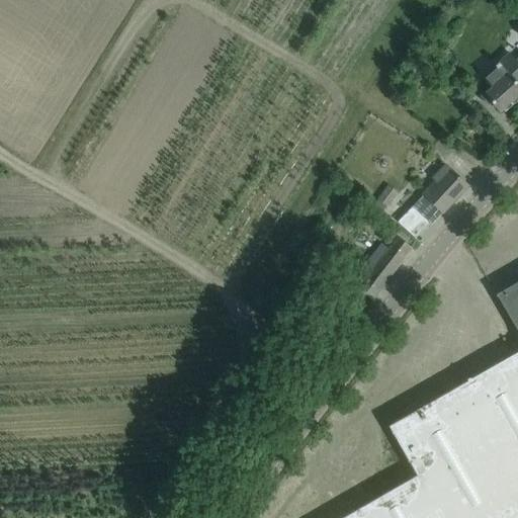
[(483,76),(492,87),(484,94),(500,111),(517,95),(517,84),(515,81),(517,78),(517,57),(516,59),(509,52),(506,55),(483,76)]
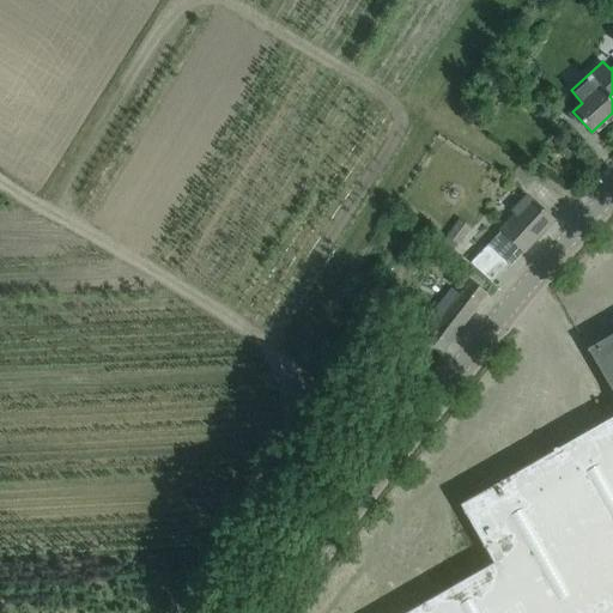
[(499,231),(487,244),(471,262),(491,283),(508,265),(510,266),(553,220),(527,195),(513,212),(514,213),(498,230),(499,231)]
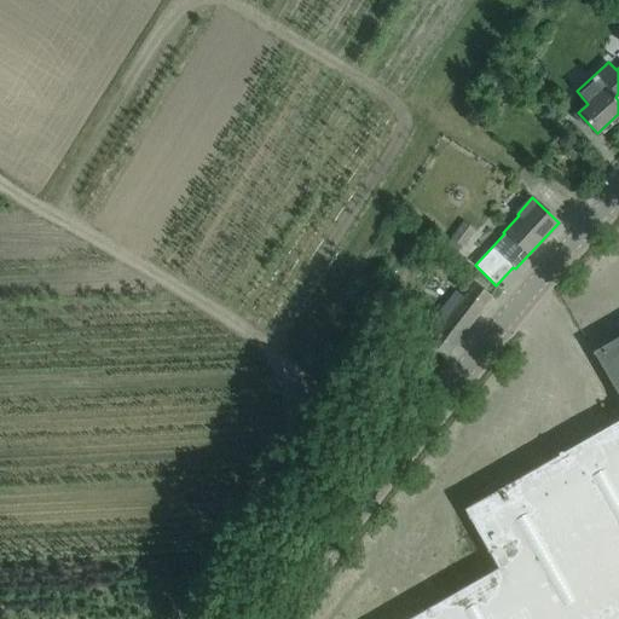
[(463,221),(447,244),(460,253),(475,229),(463,221)]
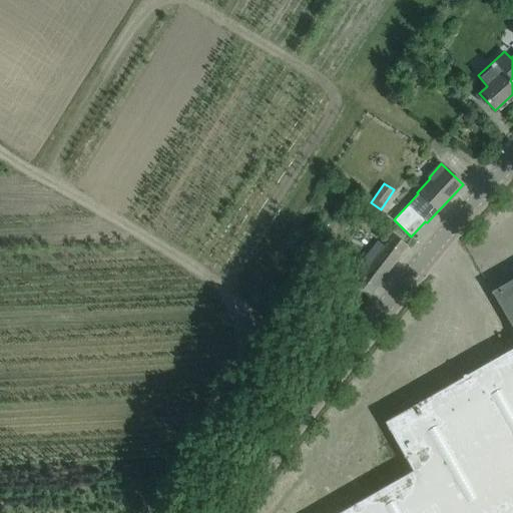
[(407,245),(393,234),(384,246),(377,241),(363,260),(364,261),(361,265),(362,265),(352,277),(358,281),(356,284),(370,295),(407,245)]
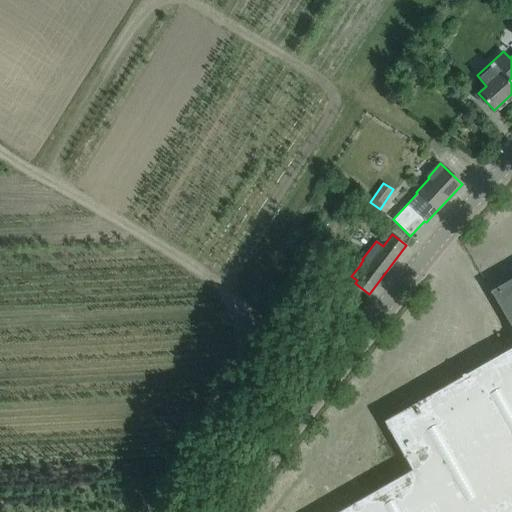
[(511,511),(511,278),(490,291),(511,329),(511,347),(475,369),(474,367),(461,375),(462,376),(383,421),(411,470),(337,511),(511,511)]
